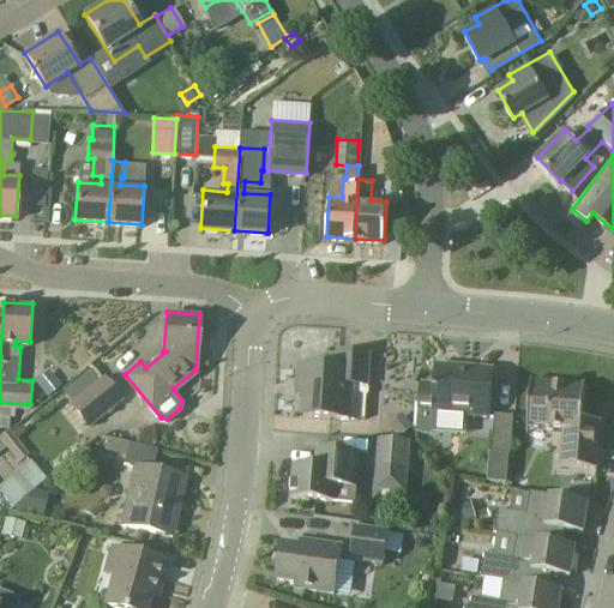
[(300,361),(298,391),(305,391),(304,413),(359,415),(360,392),(351,391),(353,380),(367,381),(368,349),(339,348),(339,363),(300,361)]
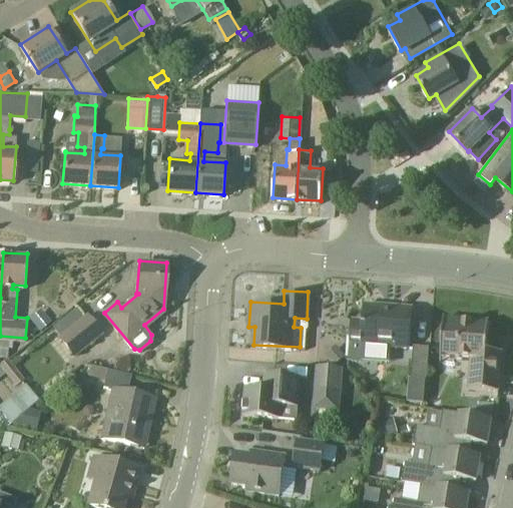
[(365,301),(363,318),(351,317),(349,358),(357,359),(361,357),(364,353),(365,341),(409,345),(412,305),(365,301)]
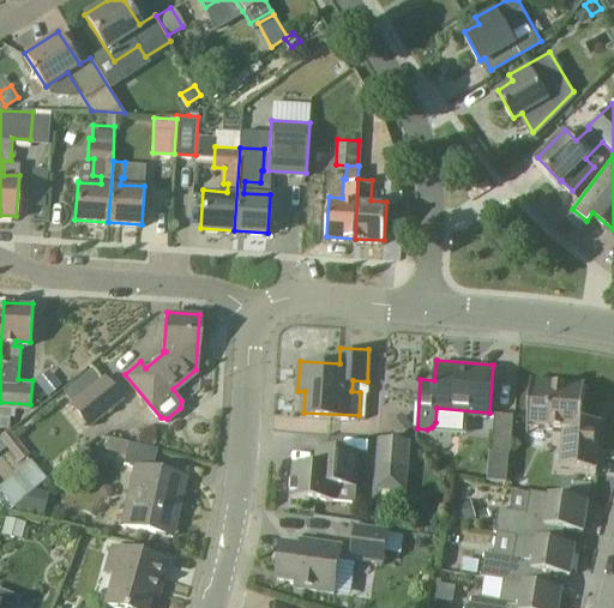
[(47,392),(61,381),(49,367),(36,379),(47,392)]
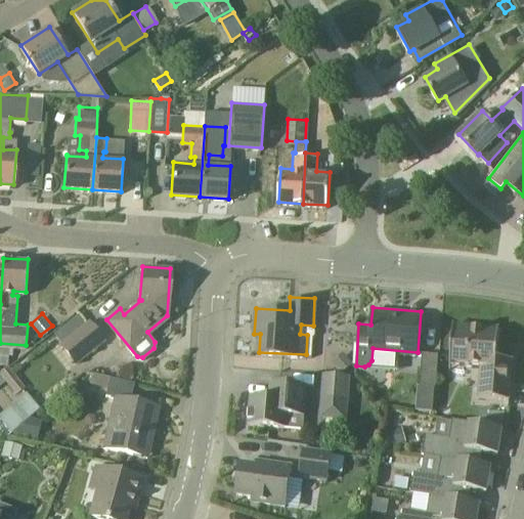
[(60,343),(75,360),(102,338),(88,320),(85,323),(77,314),(55,332),(62,341),(60,343)]
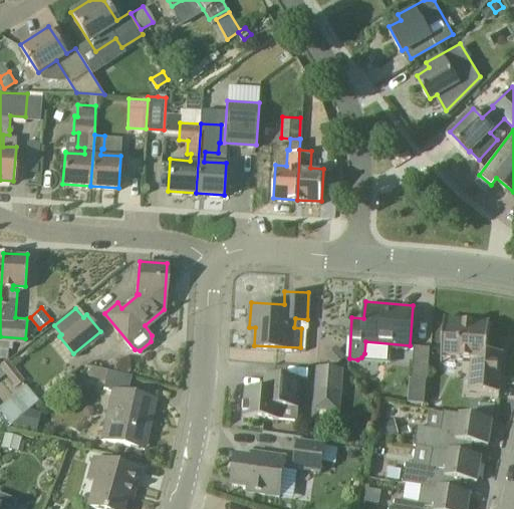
[(490,318),(445,314),(442,352),(472,355),(469,387),(499,390),(503,348),(487,347),(490,318)]
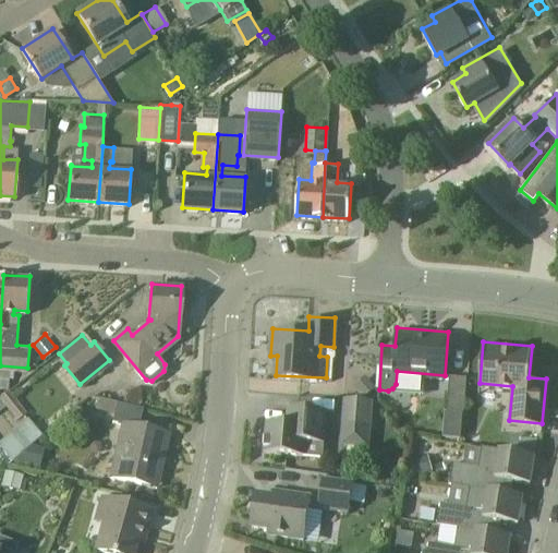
[(364,394),(376,383),(366,371),(354,382),(364,394)]
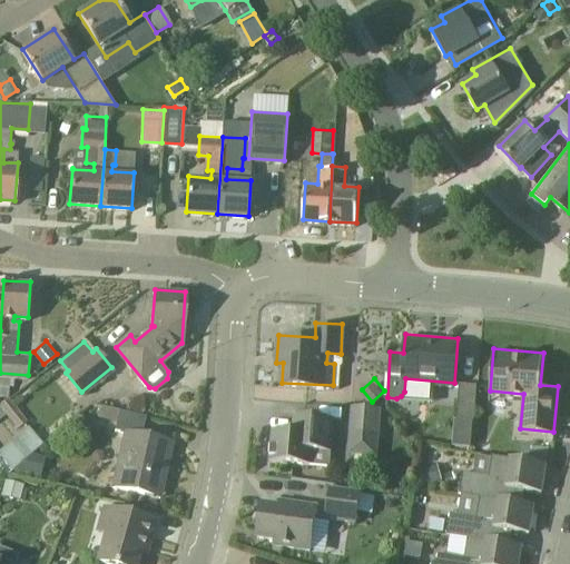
[(459,381),(457,416),(474,417),(477,383),(459,381)]
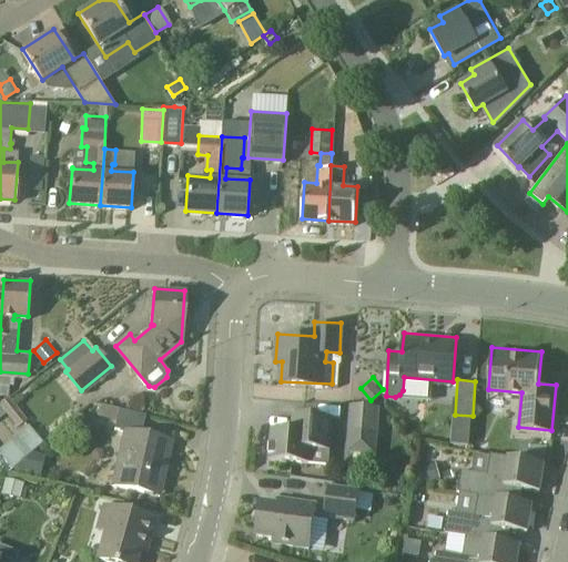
[(9,385),(0,384),(0,392),(9,394),(9,385)]
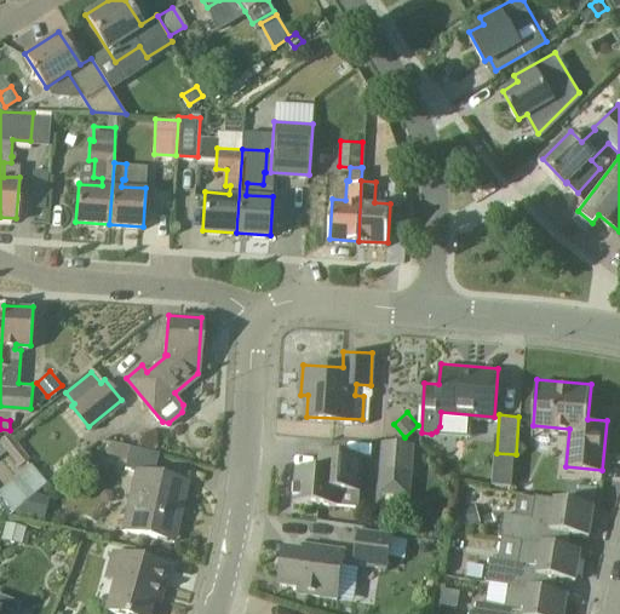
[(10,431),(0,439),(0,441),(6,449),(19,465),(29,457),(10,431)]
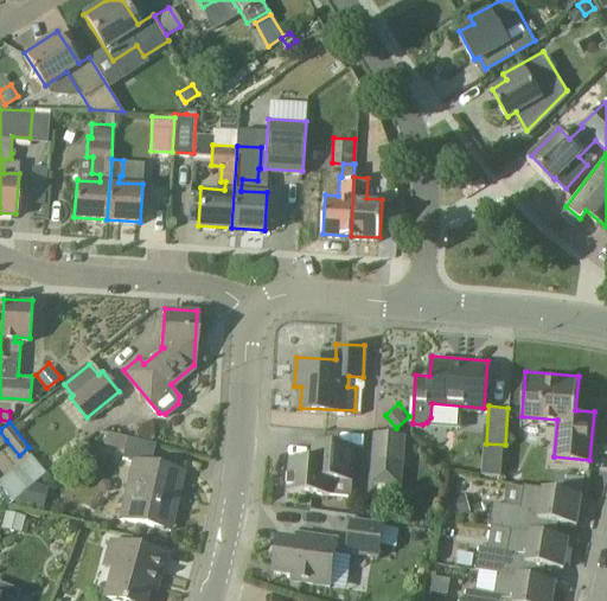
[(106,440),(126,445),(127,434),(108,430),(106,440)]
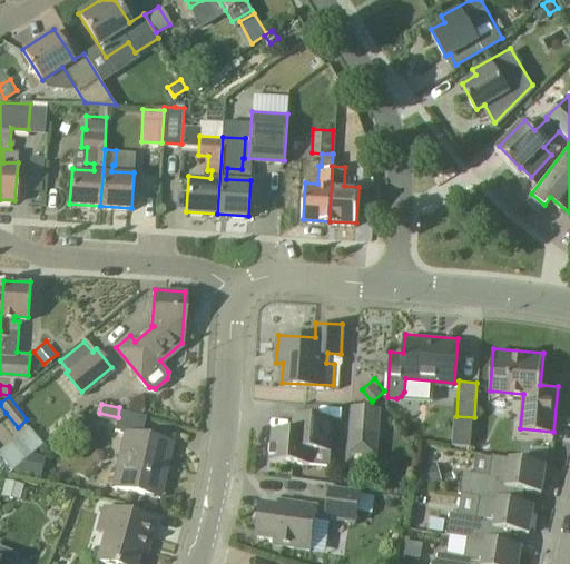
[(351,405),(349,432),(377,433),(380,406),(351,405)]
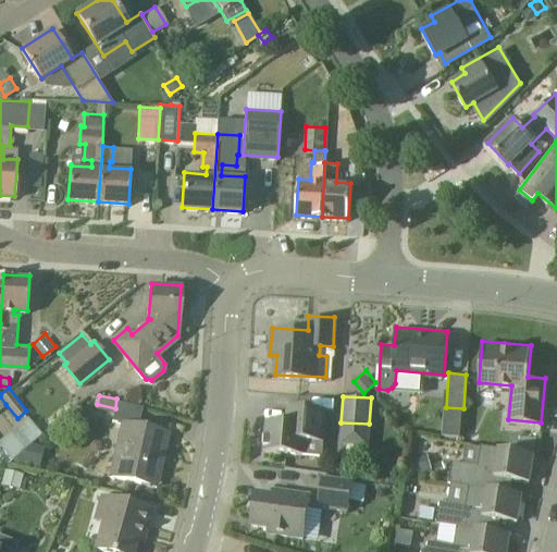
[(111,473),(151,481),(157,461),(153,461),(156,452),(165,454),(171,430),(139,422),(143,405),(116,399),(115,408),(112,419),(122,421),(111,473)]
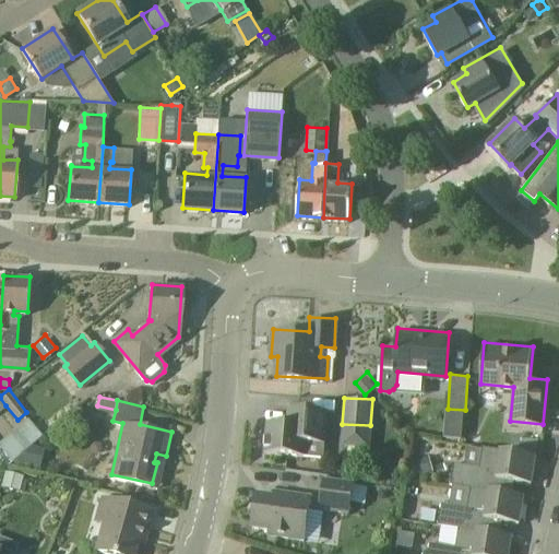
[(264,450),(323,455),(328,408),(288,404),(287,421),(268,419),(264,450)]
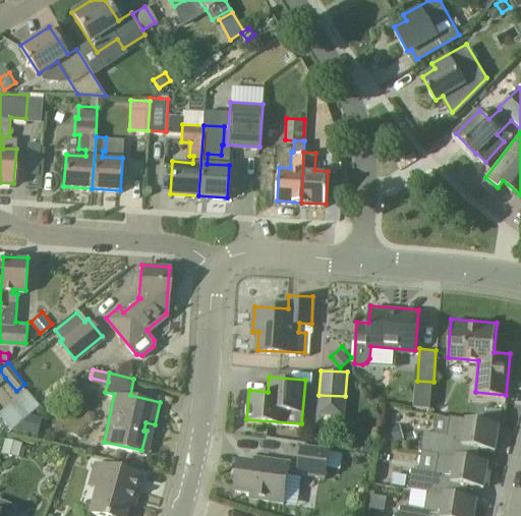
[(0,413),(11,427),(29,413),(39,404),(25,388),(0,408),(0,413)]
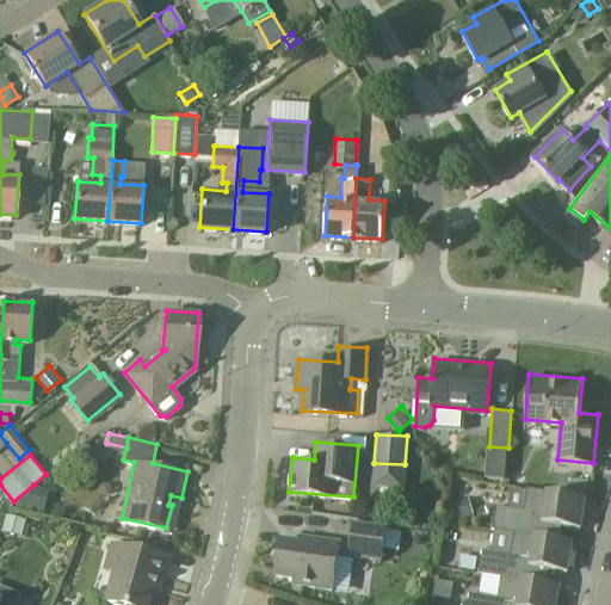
[(587,477),(573,476),(572,492),(586,493),(587,477)]
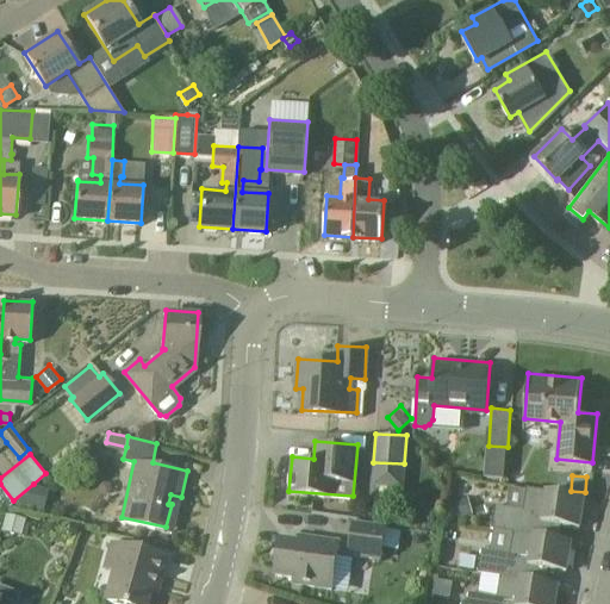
[(48,487),(33,484),(13,500),(43,506),(48,487)]
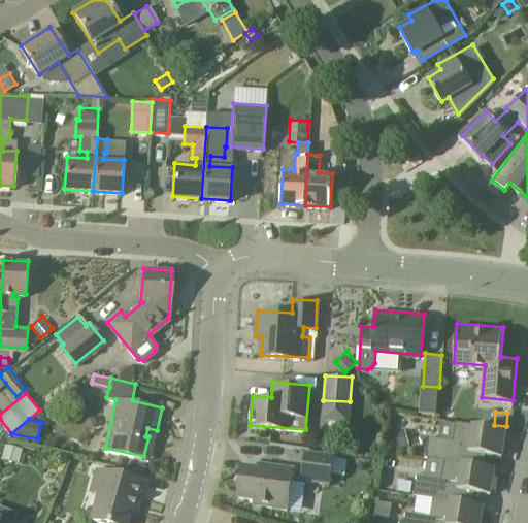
[(426,455),(446,458),(446,457),(479,462),(481,451),(503,454),(507,428),(457,420),(457,423),(442,421),(439,436),(430,434),(426,455)]
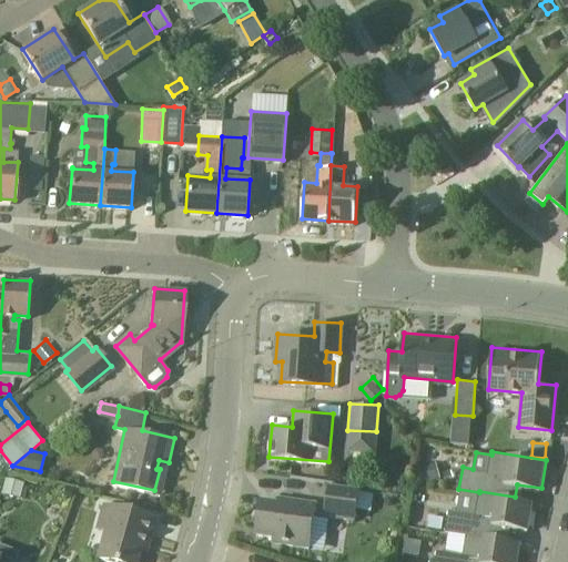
[(422,480),(439,476),(436,460),(418,466),(422,480)]
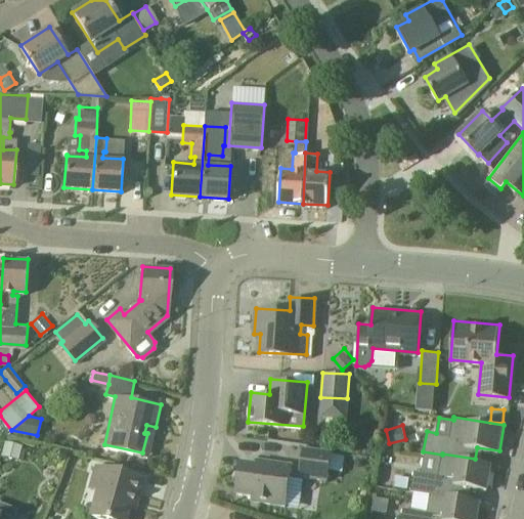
[(1,452),(2,453),(18,458),(22,443),(4,439),(1,452)]
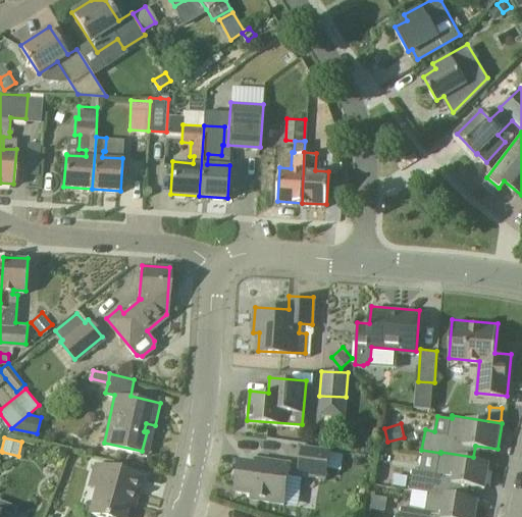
[(299,471),(325,475),(329,449),(303,445),(299,471)]
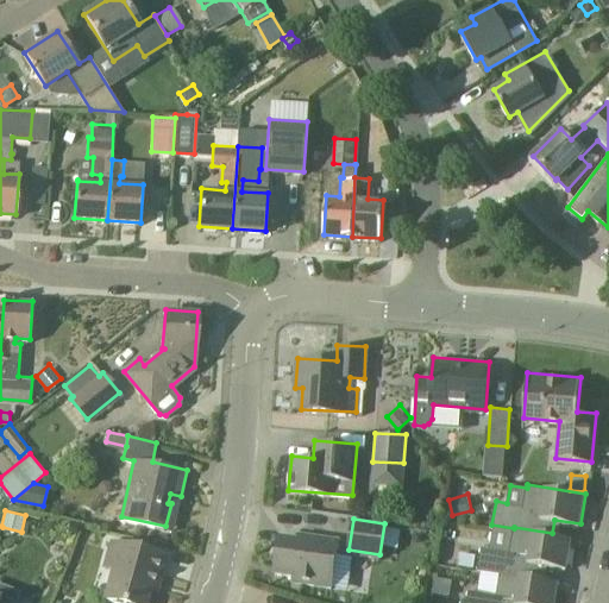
[(501,570),(539,577),(540,563),(567,567),(572,536),(552,533),(514,527),(514,528),(510,550),(483,545),(478,567),(501,572),(501,570)]
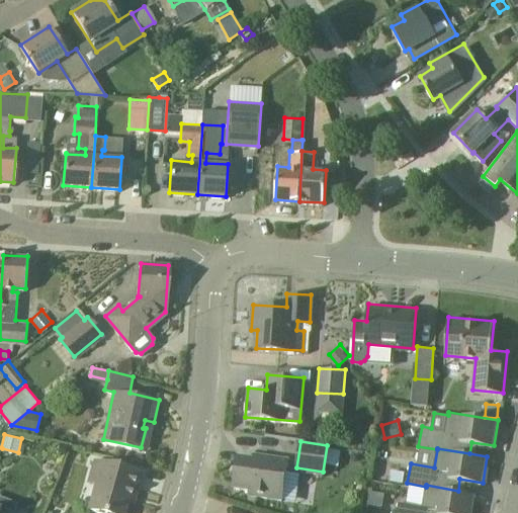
[(250,492),(282,497),(287,457),(255,453),(254,456),(239,453),(238,463),(236,463),(235,463),(234,464),(234,465),(233,467),(232,468),(232,471),(232,472),(233,473),(233,474),(234,476),(236,476),(234,486),(250,488),(250,492)]
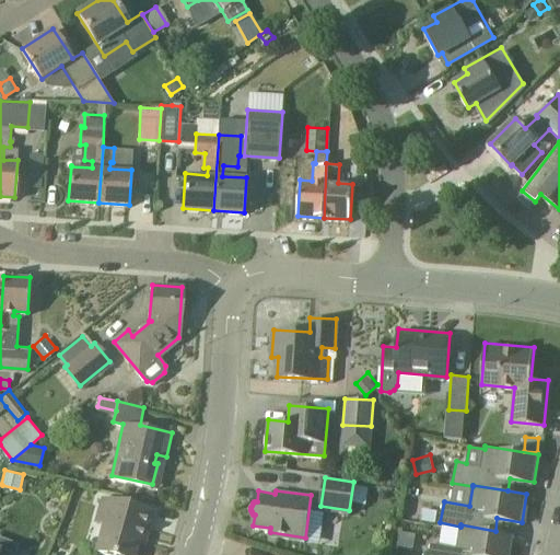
[(112,499),(97,550),(115,554),(133,554),(141,527),(148,529),(152,510),(112,499)]
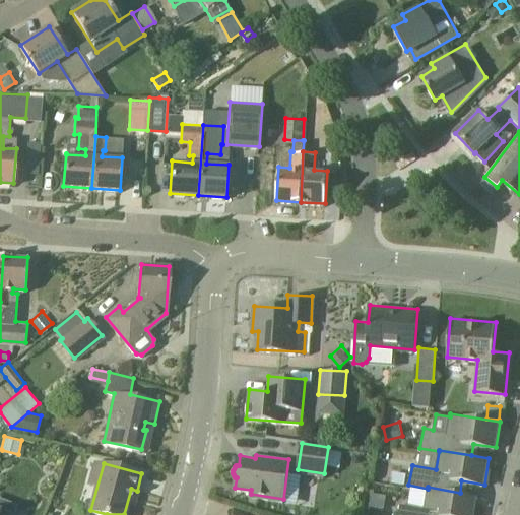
[(406,472),(392,469),(390,480),(404,484),(406,472)]
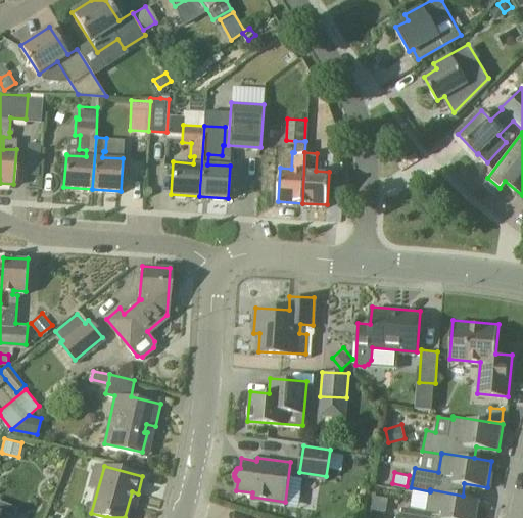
[(400,517),(476,517),(480,499),(463,496),(430,489),(430,491),(427,509),(402,505),(400,517)]
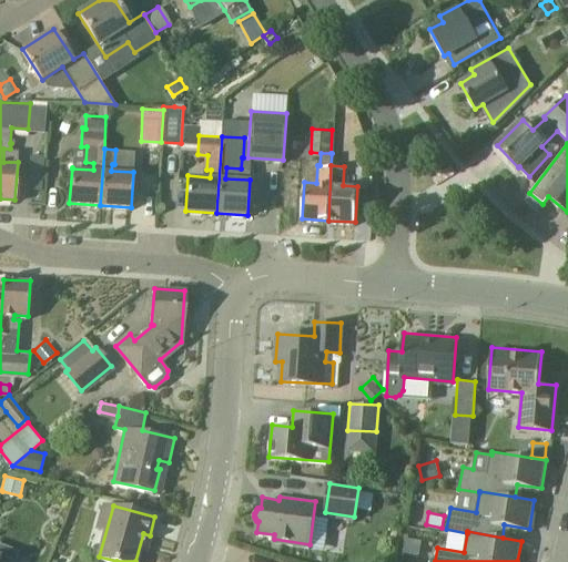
[(418,553),(421,539),(404,537),(402,550),(418,553)]
